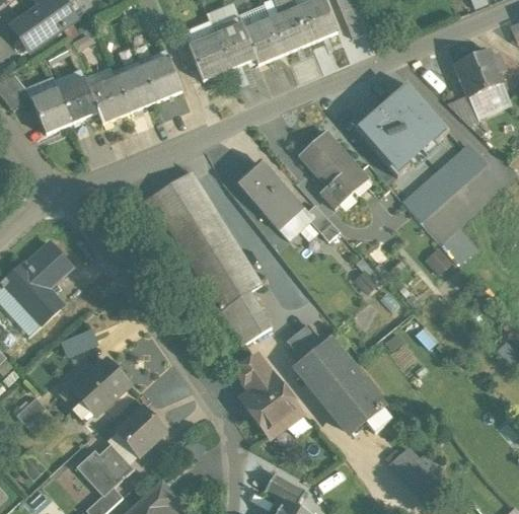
[(47,0),(38,6),(12,24),(30,48),(55,31),(73,19),(59,0),(47,0)]
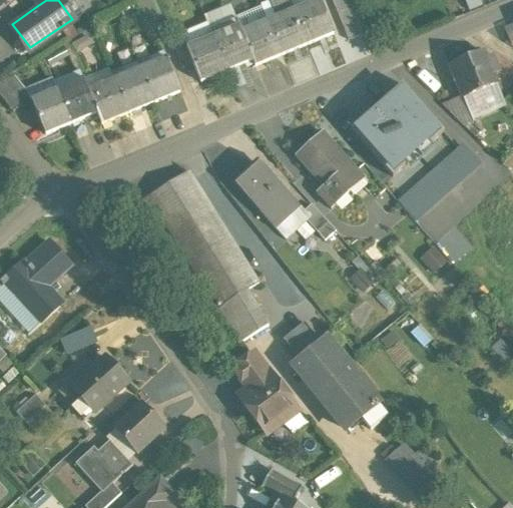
[(135,0),(142,18),(161,11),(156,0),(135,0)]
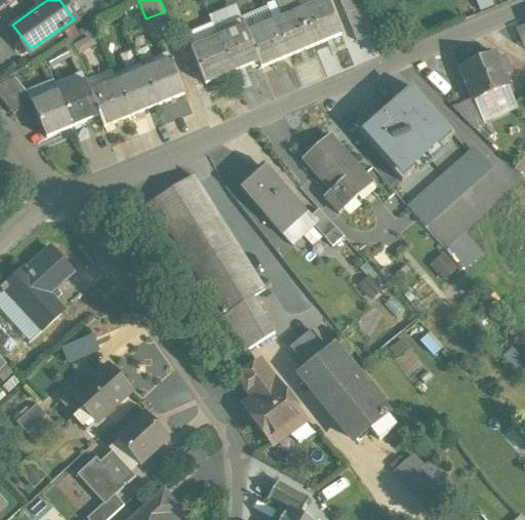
[(300,8),(296,0),(280,0),(268,5),(274,18),(287,52),(314,42),(300,8)]
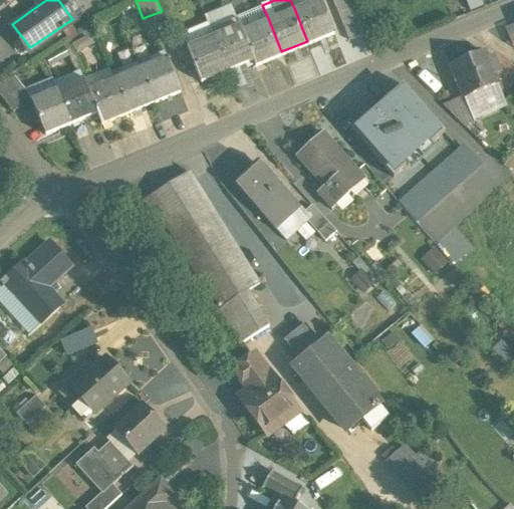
[(313,0),(294,8),(307,41),(334,30),(321,0),(313,0)]
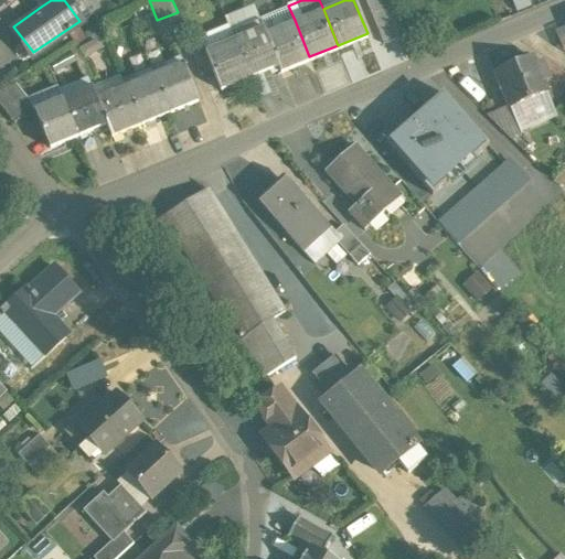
[(407,29),(395,1),(383,7),(395,34),(407,29)]
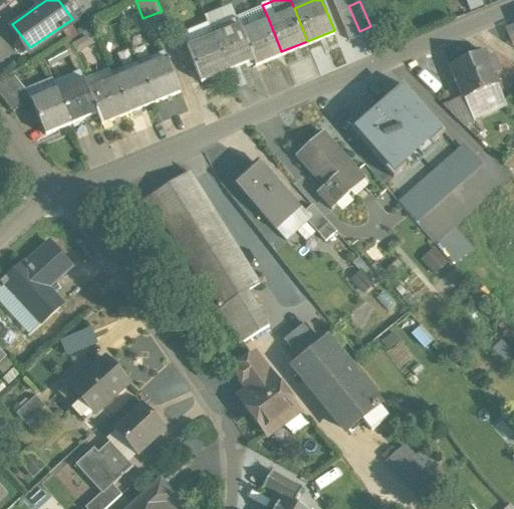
[(359,31),(348,6),(338,11),(348,36),(359,31)]
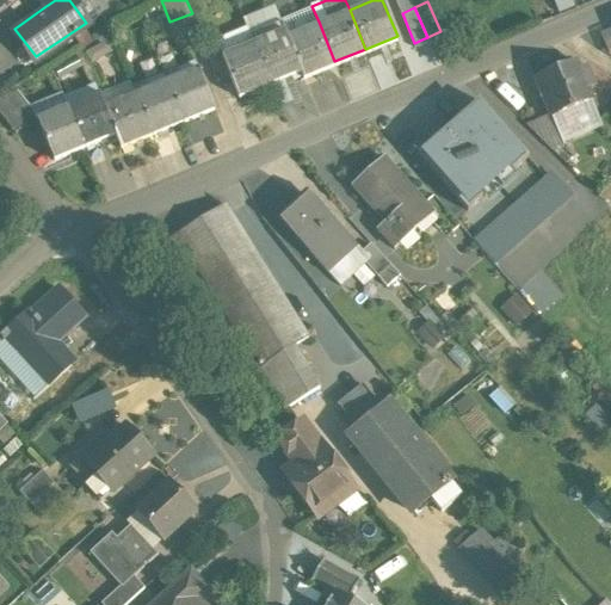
[(281,19),(263,26),(266,35),(285,28),(281,19)]
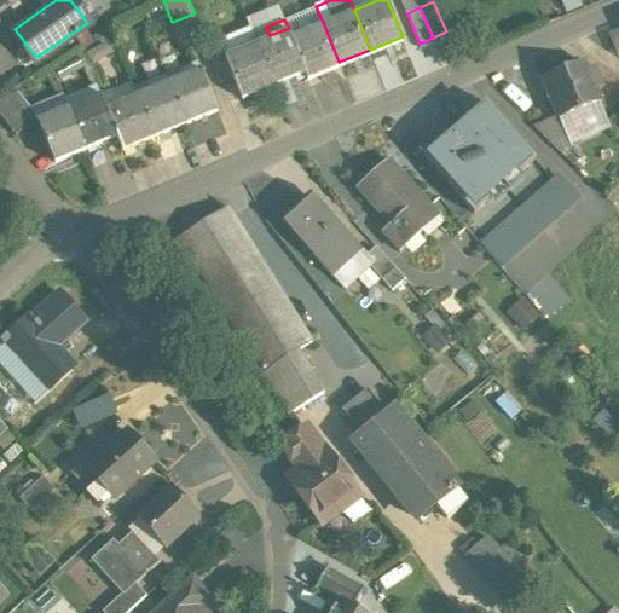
[(323,22),(291,35),(305,68),(307,75),(339,62),(323,22)]
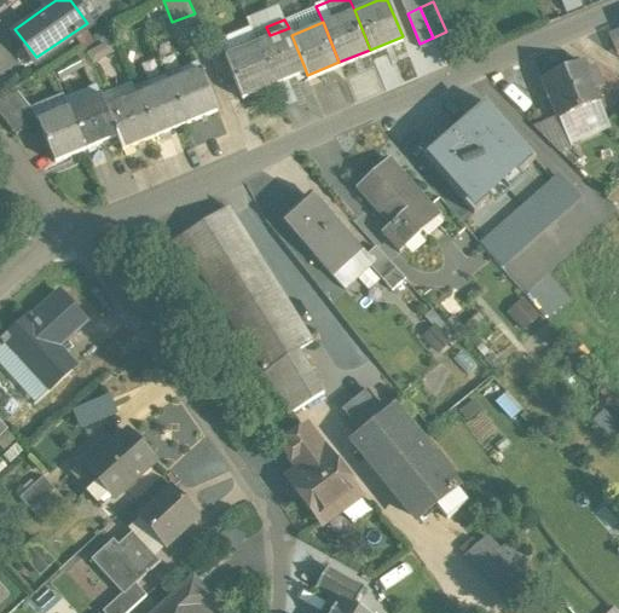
[(250,24),(230,32),(231,38),(220,41),(221,45),(225,53),(258,41),(254,32),(253,32),(250,24)]
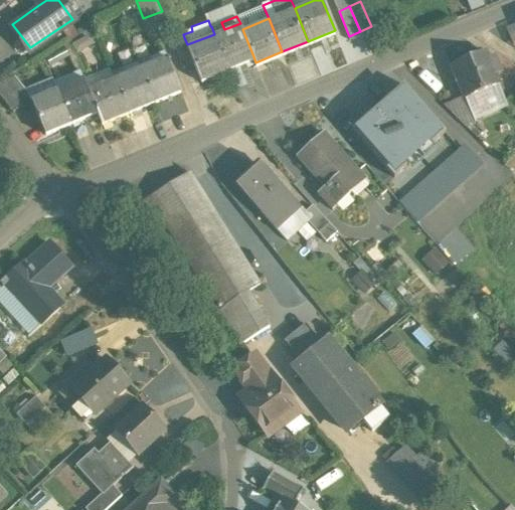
[(224,29),(214,34),(227,66),(253,56),(242,29),(240,23),(224,29)]
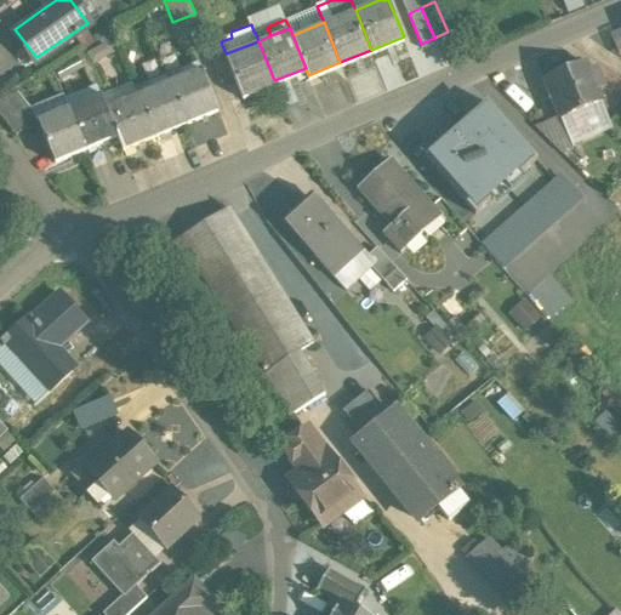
[(258,41),(226,53),(233,72),(243,94),(274,80),(258,41)]
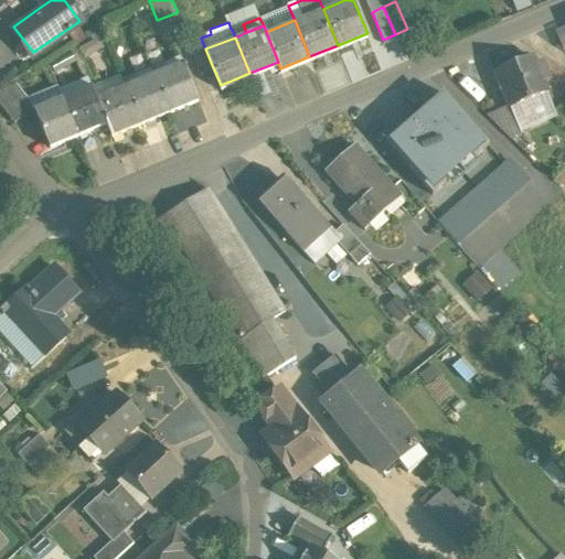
[(202,41),(191,46),(200,71),(212,65),(205,49),(202,41)]
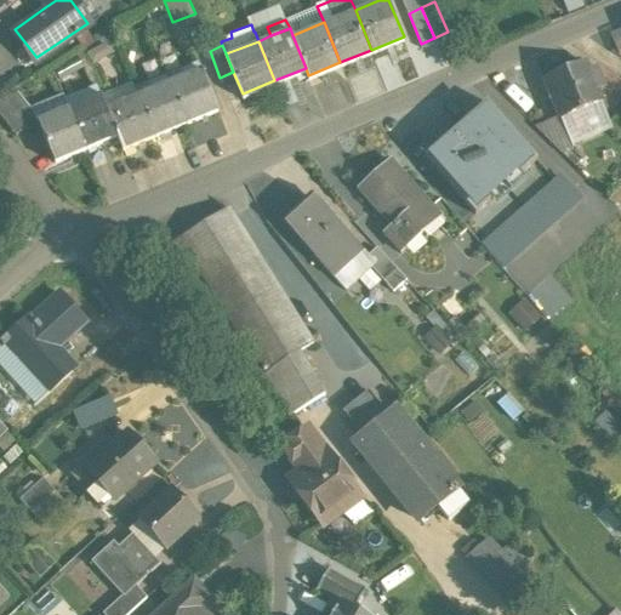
[(584,60),(542,75),(558,112),(560,115),(562,115),(599,98),(594,87),(588,72),(584,60)]
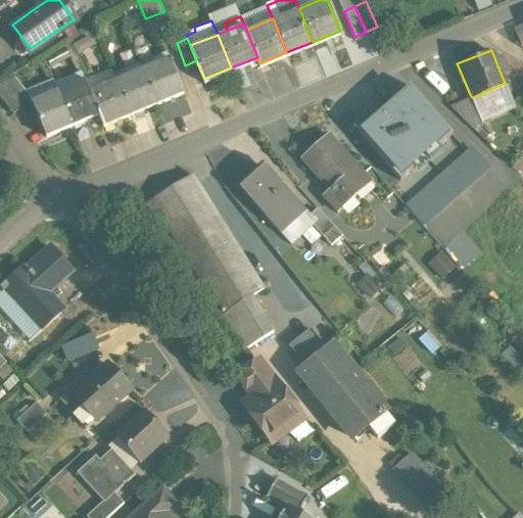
[(170,56),(142,67),(156,101),(183,91),(170,56)]
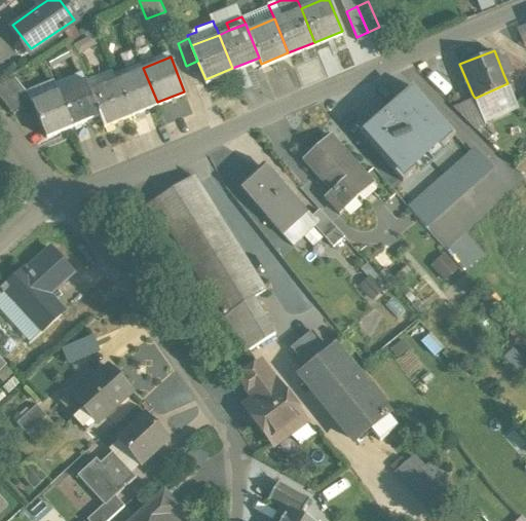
[(504,59),(498,61),(503,74),(510,71),(504,59)]
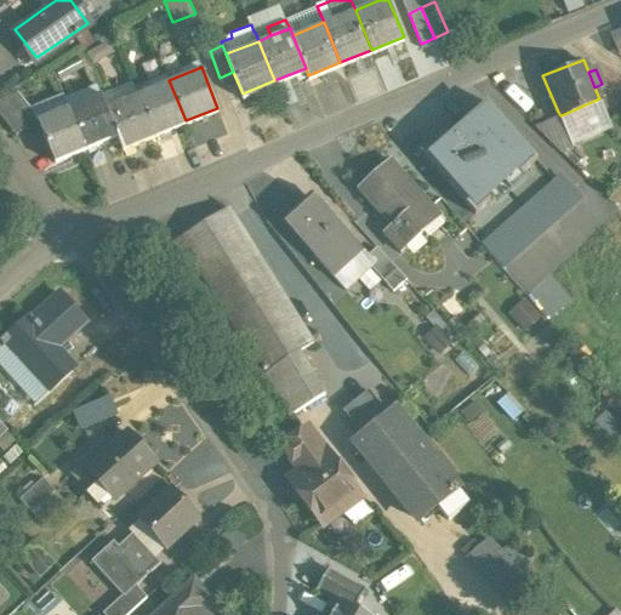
[(112,100),(136,90),(131,78),(106,89),(112,100)]
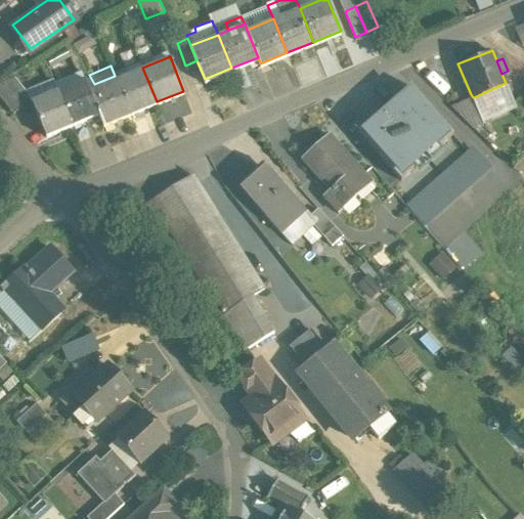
[(142,68),(116,78),(130,113),(157,101),(142,68)]
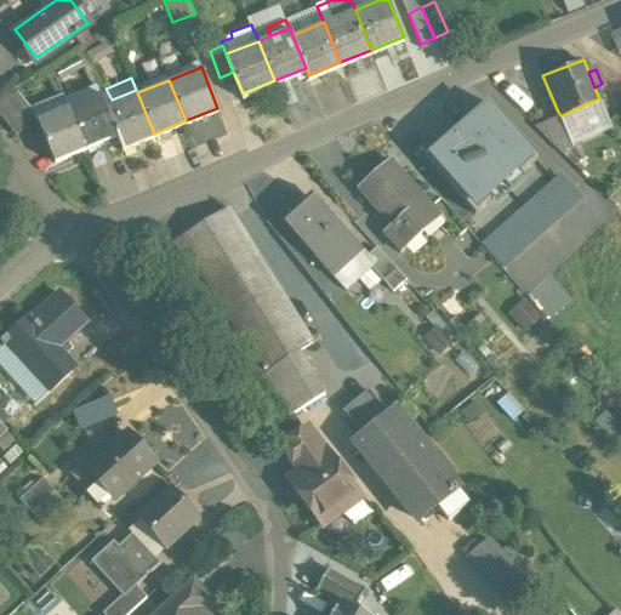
[(101,92),(69,106),(86,146),(118,132),(106,106),(101,92)]
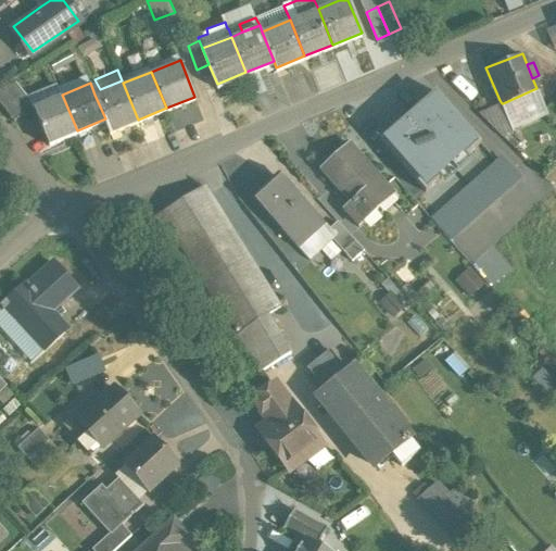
[(138,120),(123,83),(95,95),(105,119),(110,130),(138,120)]
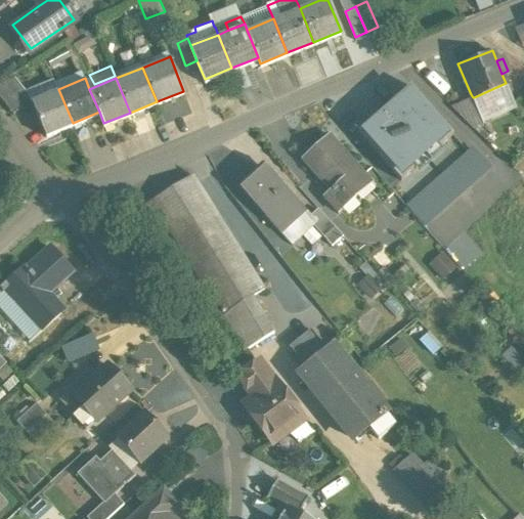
[(452,133),(408,83),(358,126),(402,176),(452,133)]
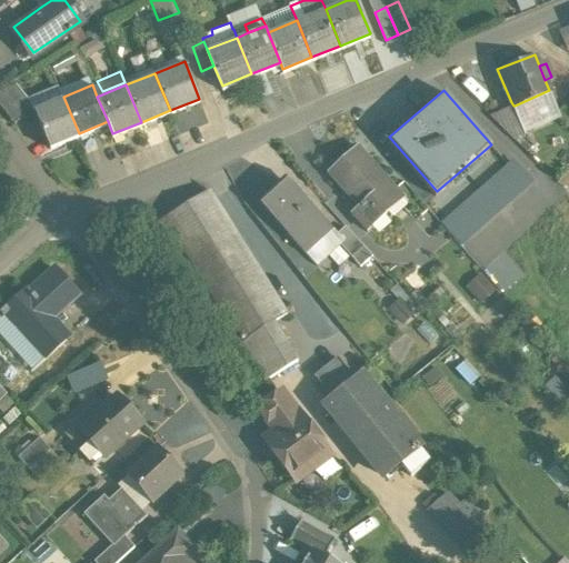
[(549,90),(515,106),(522,126),(558,110),(549,90)]
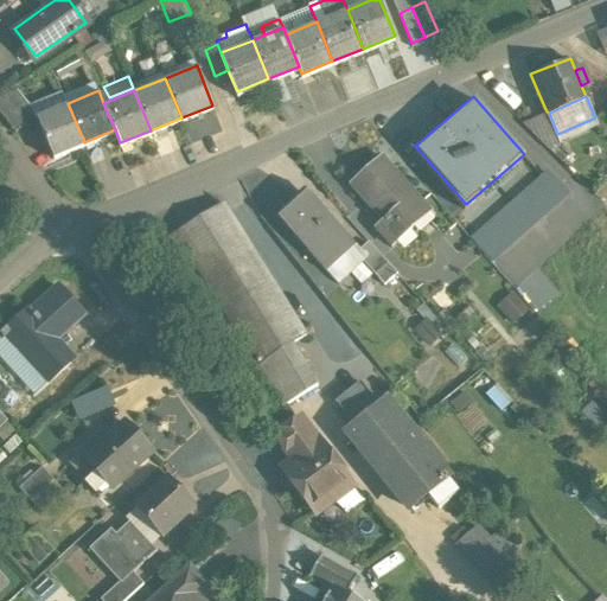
[(68,103),(37,115),(52,155),(84,142),(68,103)]
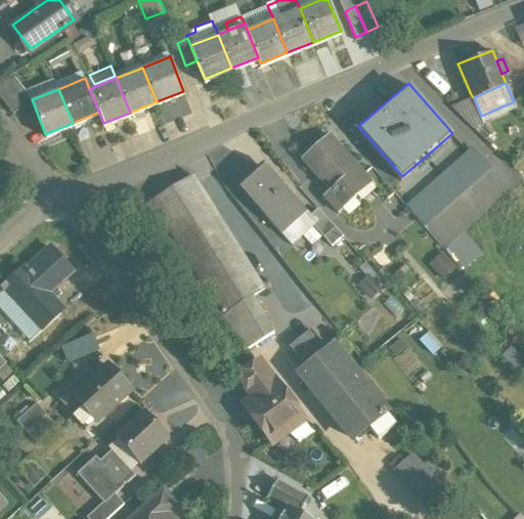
[(471,94),(449,102),(473,126),(483,122),(481,116),(474,97),(473,97),(471,94)]
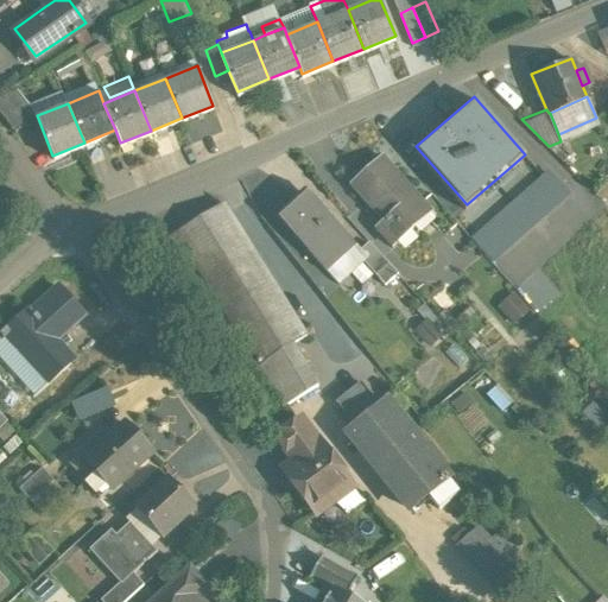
[(425,203),(381,153),(350,179),(384,216),(377,223),(392,241),(415,222),(411,217),(425,203)]
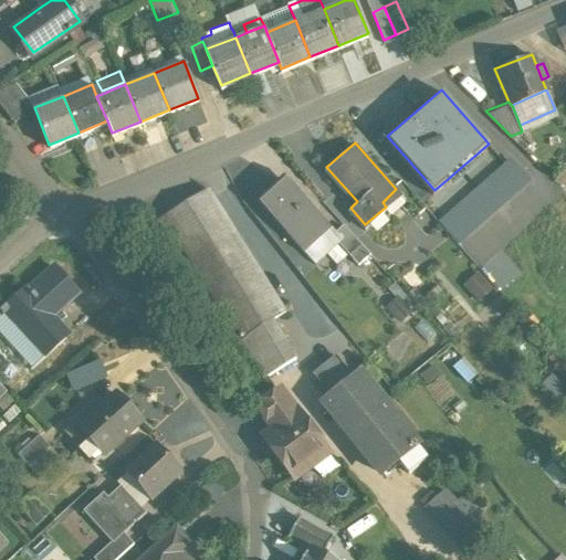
[(527,177),(510,157),(440,220),(458,240),(527,177)]
